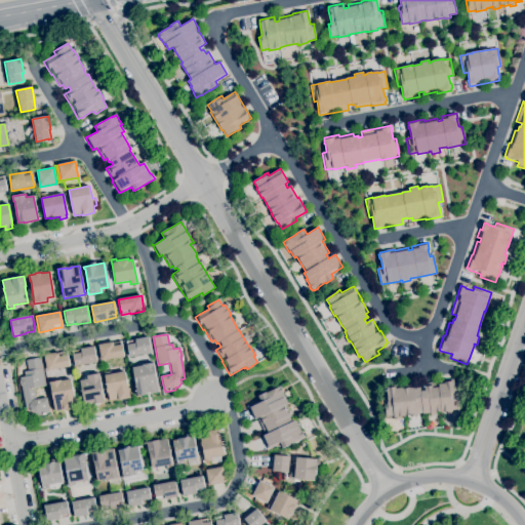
[(129,357),(126,341),(135,340),(135,339),(148,336),(151,353),(129,357)]
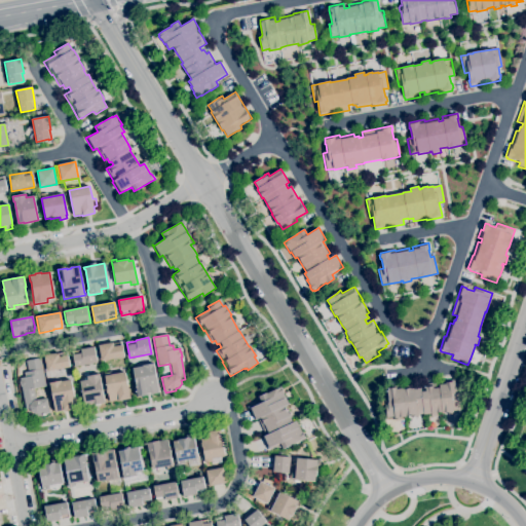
[(101,362),(99,345),(113,343),(121,342),(121,345),(122,345),(124,358),(101,362)]
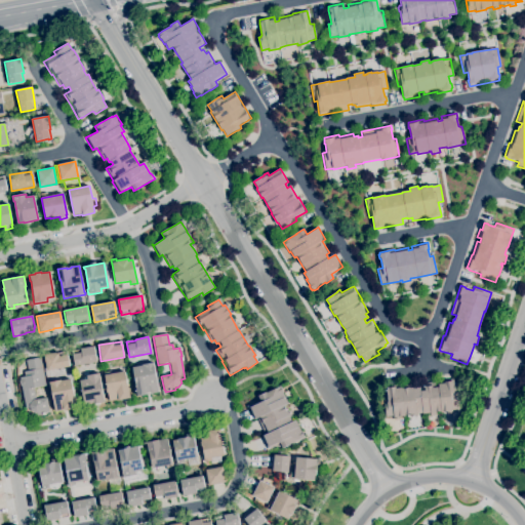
[(75,367),(72,354),(73,354),(72,352),(81,350),(81,349),(93,347),(96,362),(75,367)]
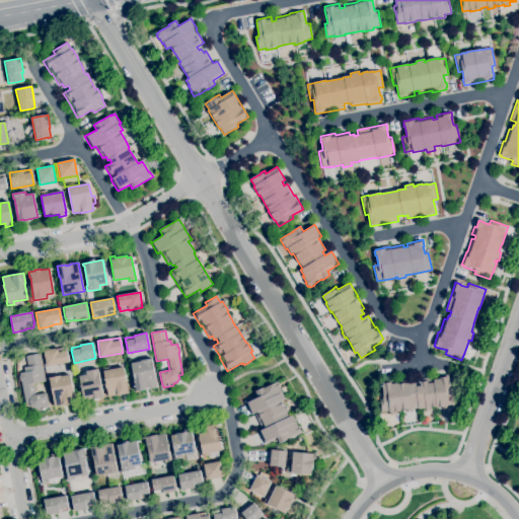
[(47,367),(44,351),(58,348),(58,349),(66,348),(69,363),(47,367)]
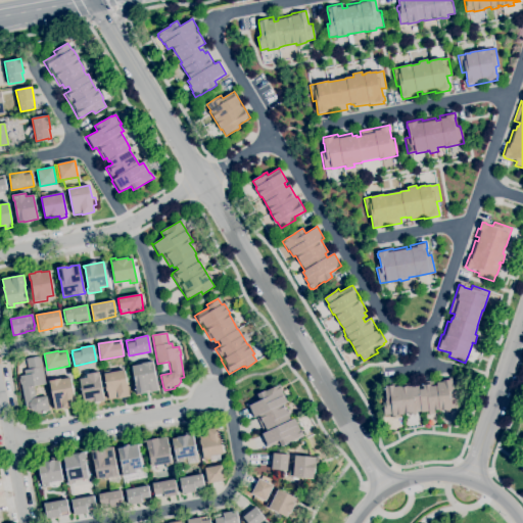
[(38,414),(37,412),(35,412),(31,410),(30,407),(26,408),(21,384),(19,384),(18,379),(20,379),(19,376),(25,376),(24,370),(28,370),(26,359),(40,357),(42,367),(43,367),(46,384),(34,386),(36,398),(47,396),(49,411),(44,412),(45,413),(42,414),(42,413),(38,414)]
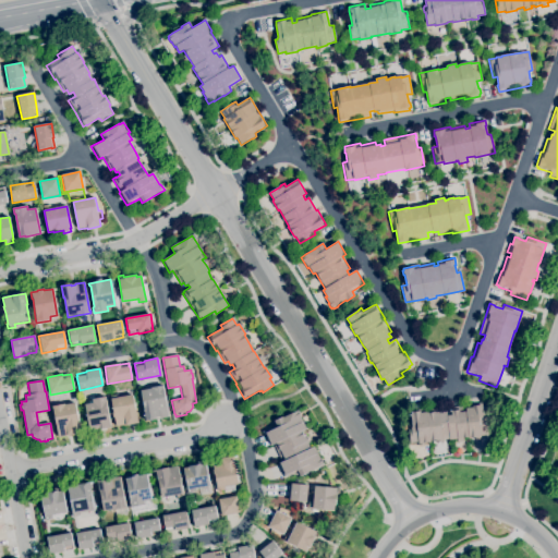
[(146,422),(143,410),(145,410),(141,391),(150,389),(150,388),(162,386),(169,417),(159,420),(159,419),(146,422)]
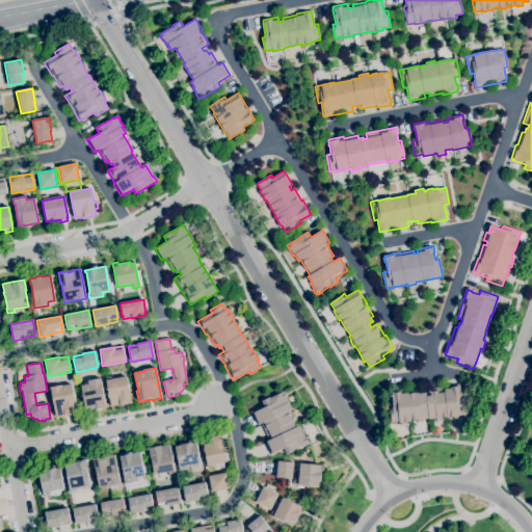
[(110,407),(109,399),(108,399),(107,392),(108,392),(106,380),(127,376),(132,404),(120,406),(120,405),(110,407)]
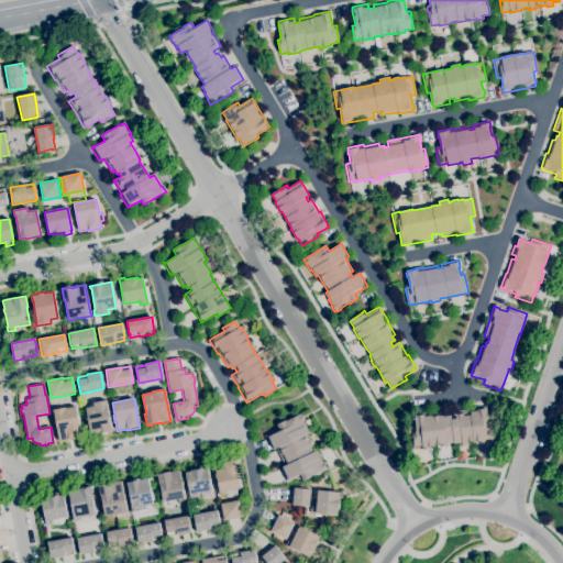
[(99,434),(99,433),(90,434),(88,424),(87,426),(86,419),(88,419),(86,408),(94,407),(92,403),(107,400),(108,406),(108,407),(112,432),(99,434)]
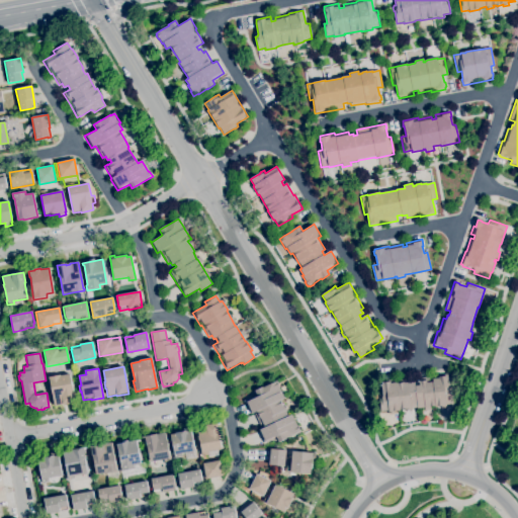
[(55,406),(50,379),(49,380),(49,377),(60,375),(61,376),(70,374),(76,403),(66,405),(66,404),(55,406)]
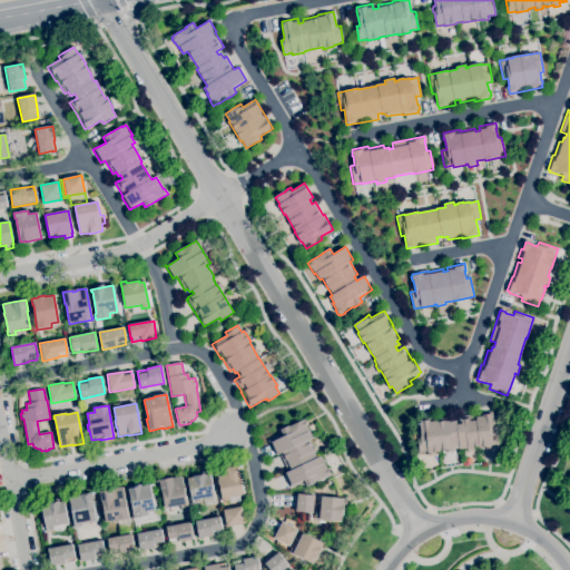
[(428,454),(428,452),(419,453),(416,439),(421,439),(419,420),(436,418),(436,419),(451,418),(451,421),(457,420),(457,425),(461,424),(460,416),(475,414),(492,412),(493,426),(498,426),(498,431),(497,431),(499,445),(490,445),(490,446),(478,449),(478,448),(468,449),(467,449),(459,449),(459,448),(451,449),(451,450),(439,451),(439,453),(428,454)]
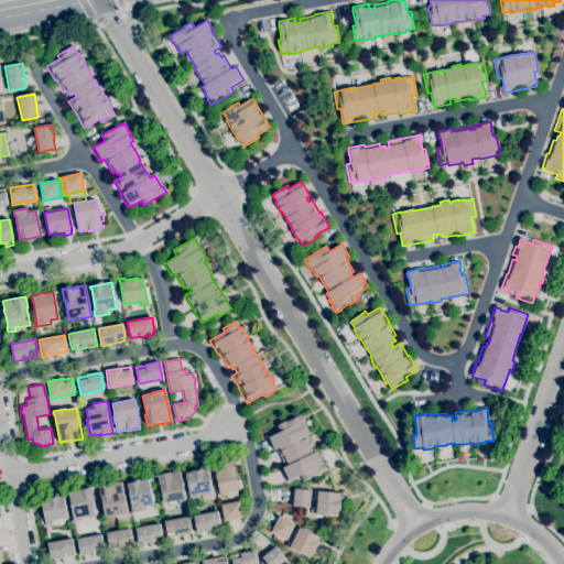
[(302,483),(299,476),(288,483),(280,469),(282,468),(288,465),(285,462),(283,463),(277,449),(273,451),(266,437),(280,431),(277,425),(285,421),(286,423),(300,416),(308,434),(306,435),(308,441),(307,442),(310,447),(308,447),(313,454),(315,453),(320,459),(321,459),(326,469),(302,483)]
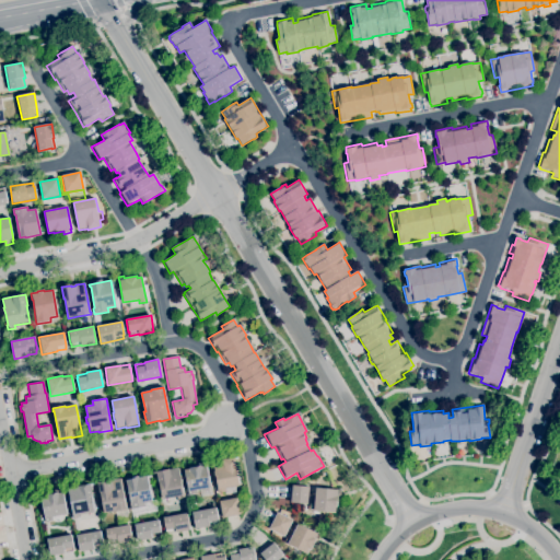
[(235,488),(236,493),(224,494),(224,492),(218,493),(218,489),(218,487),(216,478),(214,478),(213,471),(214,471),(212,462),(222,461),(222,459),(235,457),(240,486),(235,487),(235,488)]
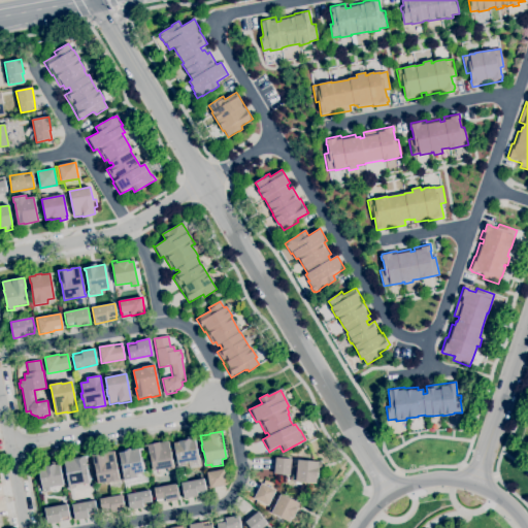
[(200,467),(190,469),(188,461),(184,462),(185,466),(177,467),(176,462),(177,462),(173,443),(178,442),(177,441),(190,439),(190,440),(195,439),(200,467)]
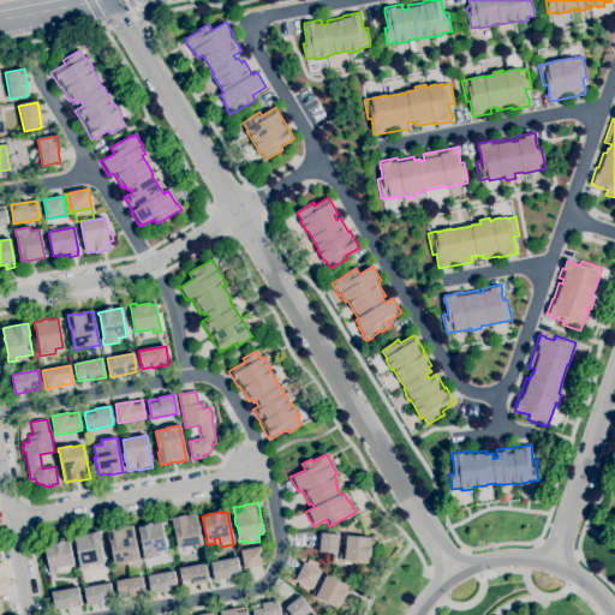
[(173,530),(172,520),(168,520),(167,519),(186,515),(196,514),(198,531),(201,544),(202,544),(203,548),(195,549),(193,547),(178,549),(174,530),(173,530)]
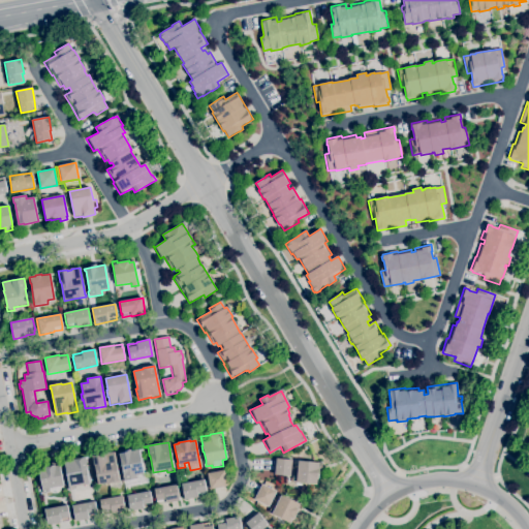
[(139,455),(144,473),(147,472),(149,484),(125,488),(124,481),(123,481),(122,476),(124,475),(120,456),(119,457),(119,454),(119,453),(131,449),(131,452),(138,449),(139,455)]
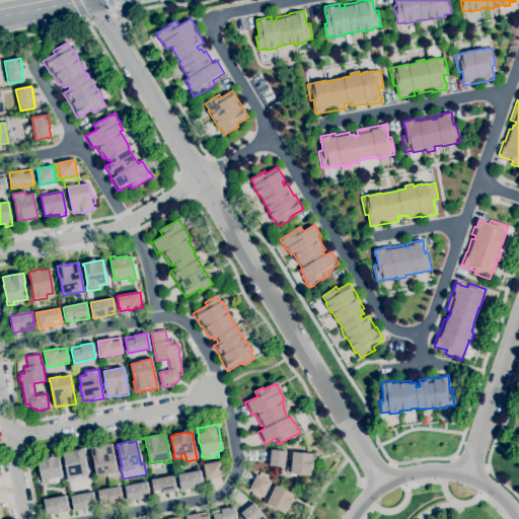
[(113,444),(117,470),(118,469),(120,484),(108,486),(106,474),(105,474),(96,475),(93,458),(92,458),(90,447),(100,446),(100,447),(103,446),(103,445),(108,444),(113,443),(113,444)]
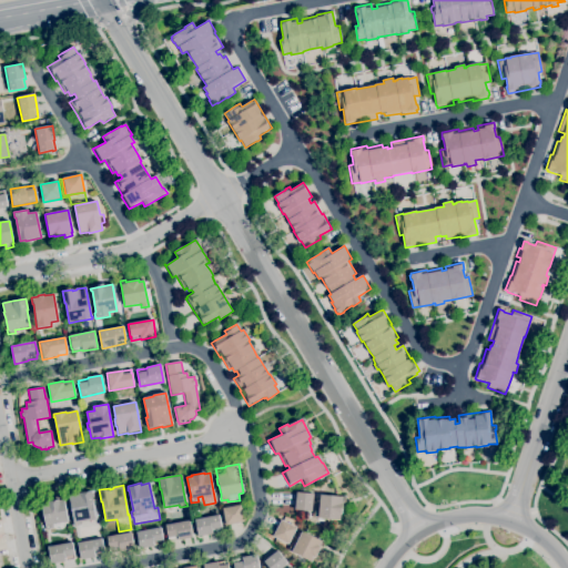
[(73,527),(72,523),(73,523),(72,511),(71,513),(70,505),(71,505),(69,495),(92,490),(93,501),(92,501),(95,519),(81,523),(82,525),(73,527)]
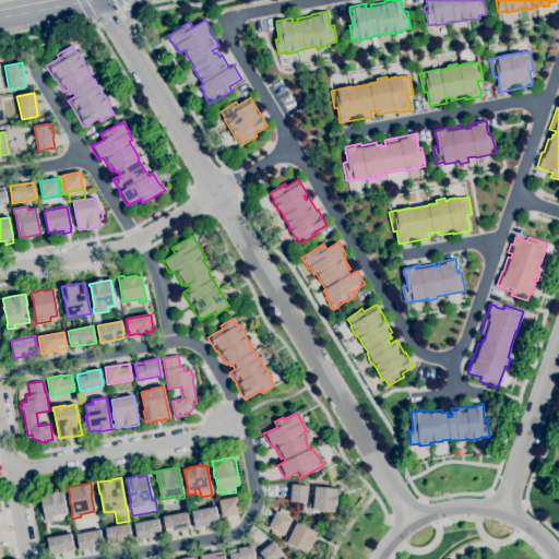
[(308,492),(307,503),(290,501),(292,491),(292,485),(308,487),(308,492)]
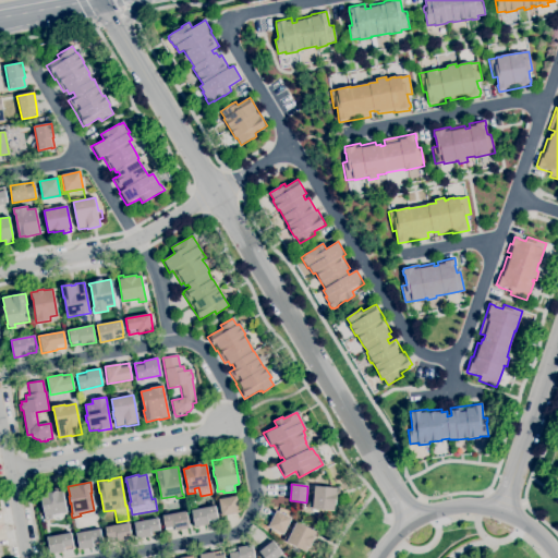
[(336,495),(337,495),(336,505),(335,505),(335,511),(312,509),(312,510),(306,509),(306,505),(308,505),(308,504),(308,502),(308,495),(313,495),(314,486),(336,488),(336,495)]
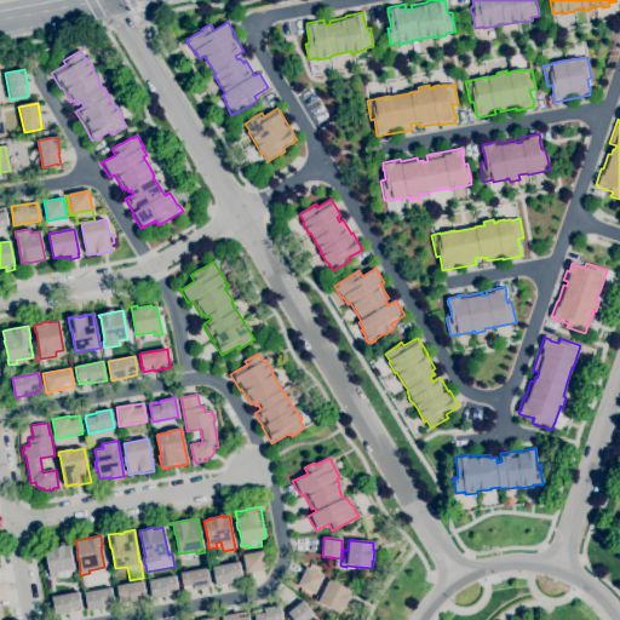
[(50,579),(49,573),(50,572),(45,550),(50,550),(50,549),(62,546),(62,543),(70,541),(72,545),(69,546),(74,569),(57,573),(58,577),(50,579)]
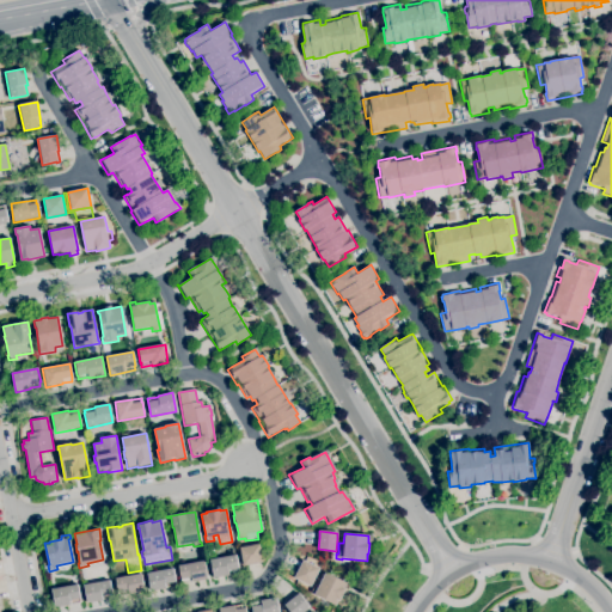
[(244,567),(239,549),(259,544),(263,562),(244,567)]
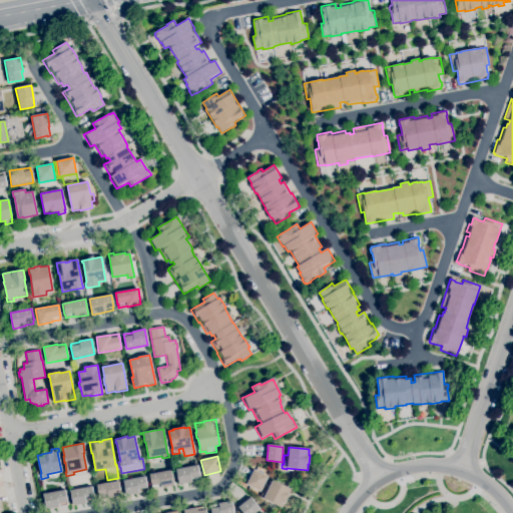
[(178,485),(175,469),(197,465),(199,477),(200,480),(191,482),(191,483),(178,485)]
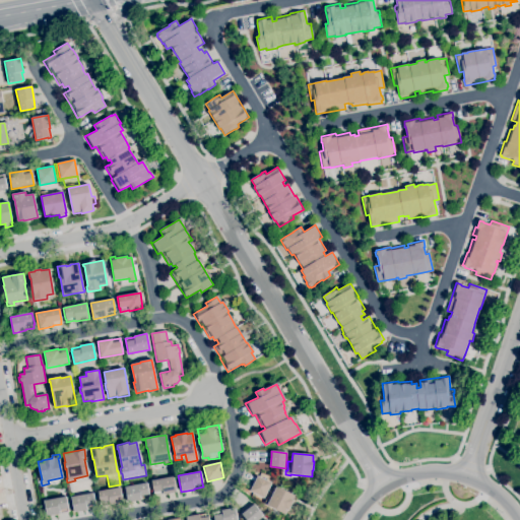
[(154,496),(153,493),(151,480),(174,476),(177,493),(163,495),(154,496)]
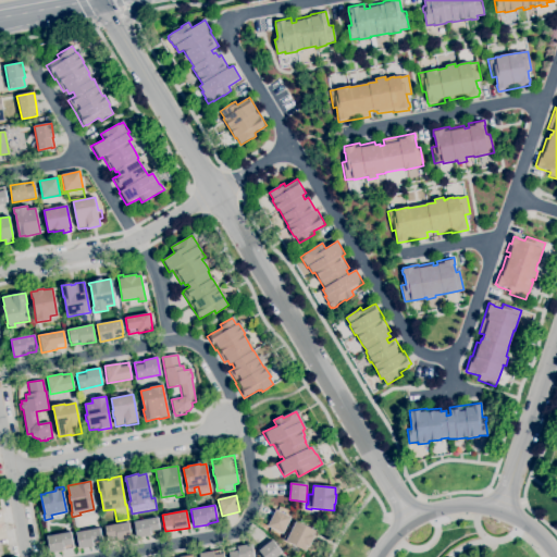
[(282,534),(268,527),(276,510),(291,518),(282,534)]
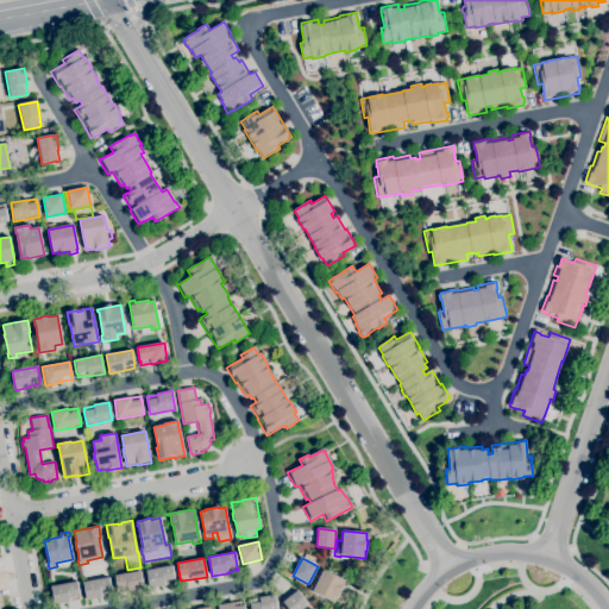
[(150,589),(146,571),(171,565),(175,579),(174,579),(175,583),(164,585),(164,586),(150,589)]
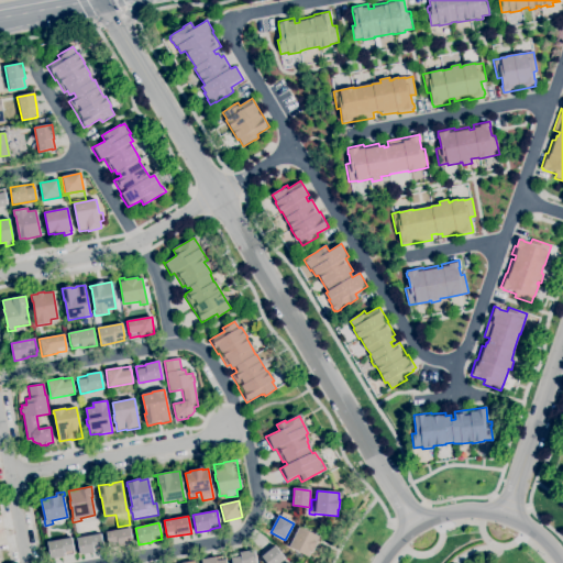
[(309,558),(289,548),(289,549),(285,547),(289,539),(290,540),(297,527),(298,528),(299,527),(319,537),(319,538),(322,539),(318,547),(317,545),(313,553),(311,552),(309,558)]
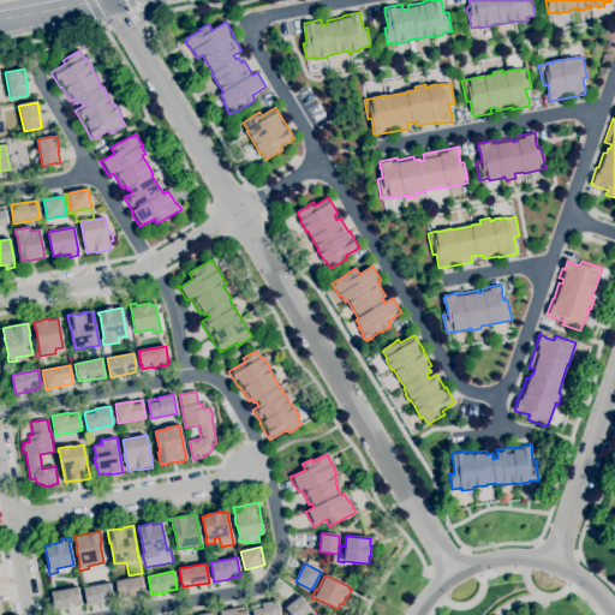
[(119,599),(118,596),(115,581),(142,577),(145,595),(130,598),(130,597),(119,599)]
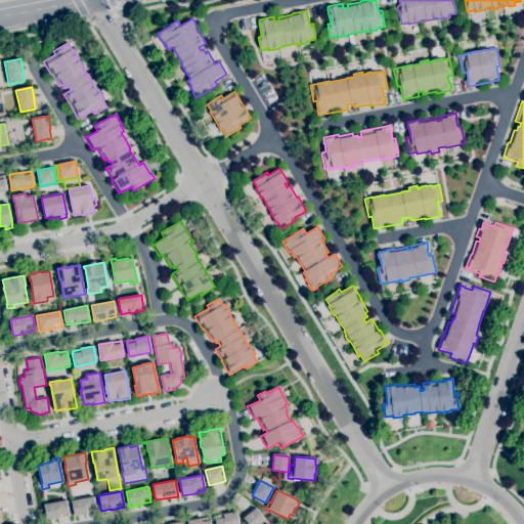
[(75,517),(72,500),(94,496),(96,509),(96,512),(88,514),(75,517)]
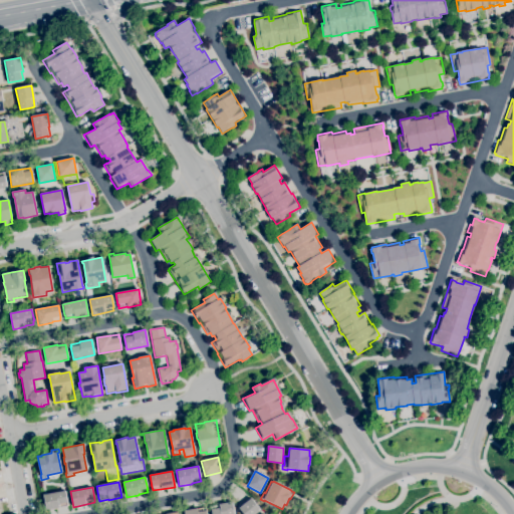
[(46,511),(43,495),(65,491),(67,502),(67,506),(59,508),(46,511)]
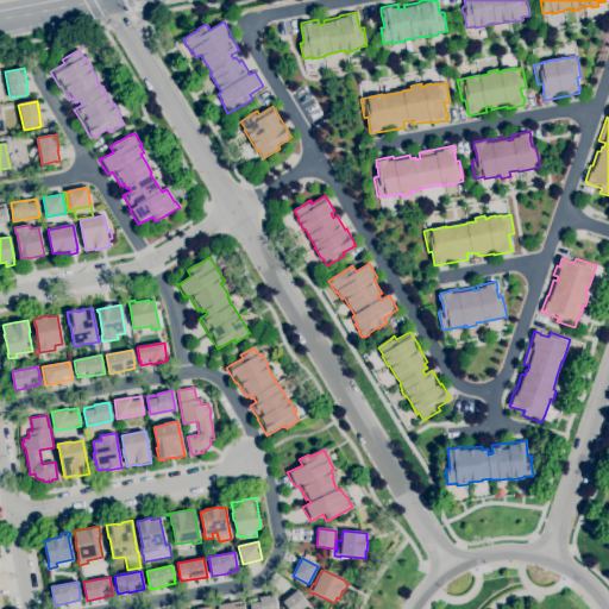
[(302,608),(288,608),(282,602),(297,590),(309,604),(302,608)]
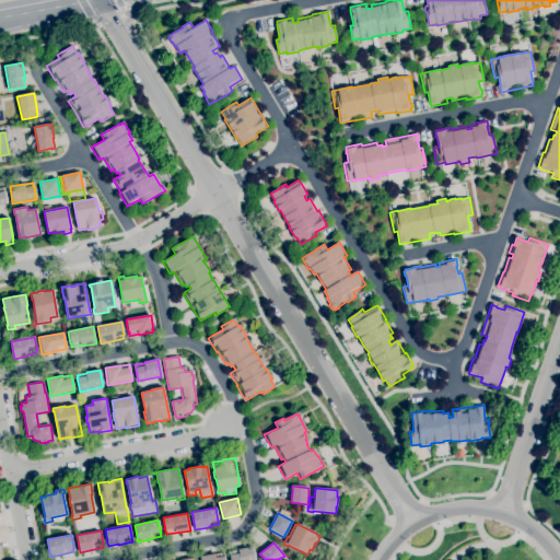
[(230,559),(230,556),(230,552),(238,551),(238,550),(253,547),(255,559),(230,559)]
